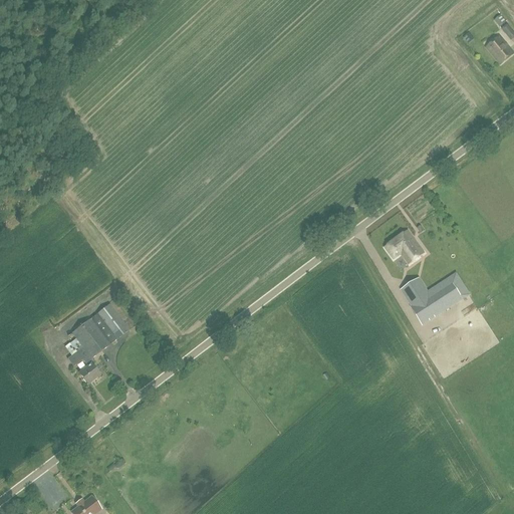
[(500,27),(506,21),(501,15),(494,21),(500,27)]
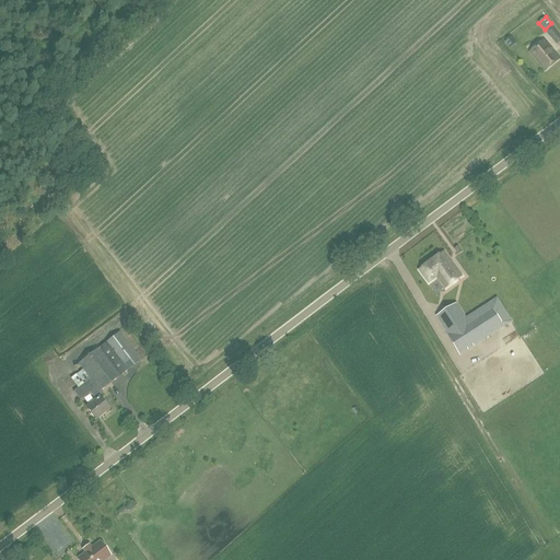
[(557,44),(559,39),(559,35),(553,27),(547,32),(557,44)]
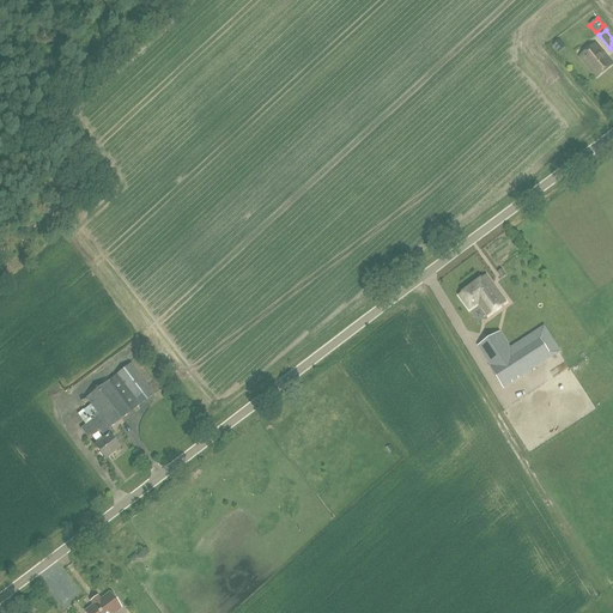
[(596,77),(612,64),(595,43),(580,56),(596,77)]
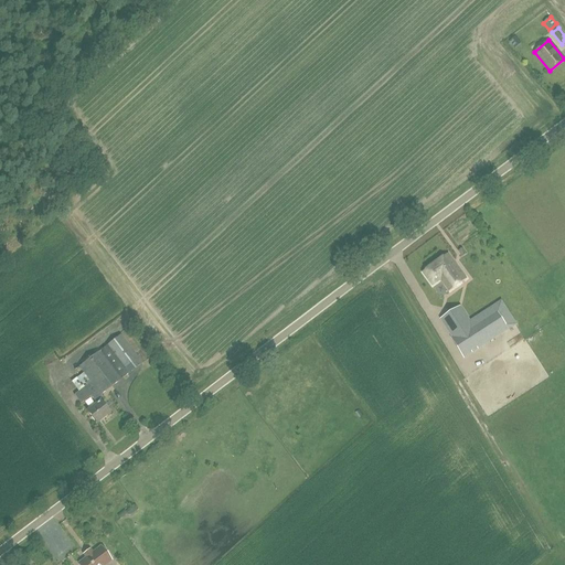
[(486,254),(493,249),(487,240),(479,244),(486,254)]
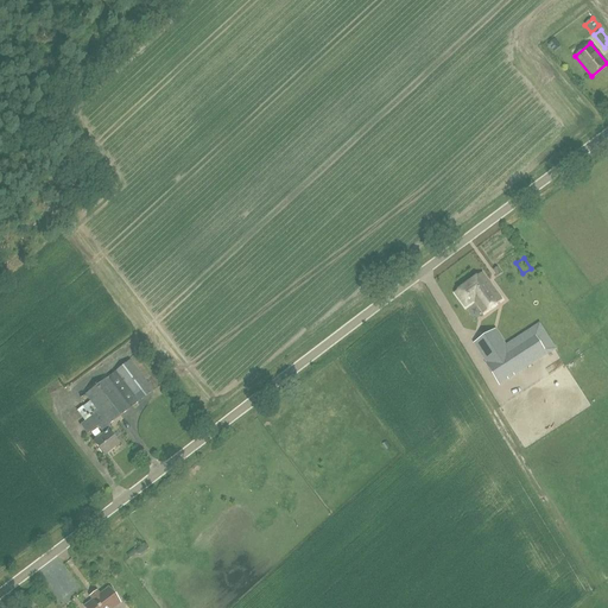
[(505,298),(514,291),(505,277),(498,266),(493,270),(496,277),(494,279),(498,283),(495,284),(505,298)]
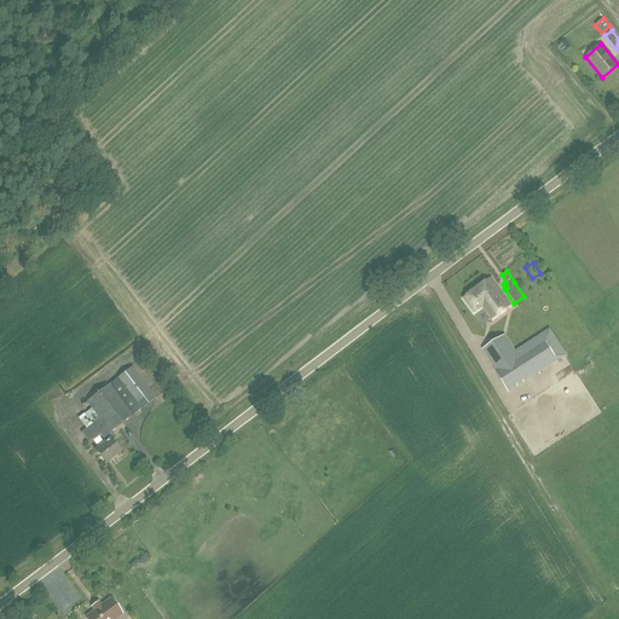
[(491,319),(512,305),(491,277),(462,298),(474,312),(481,306),(491,319)]
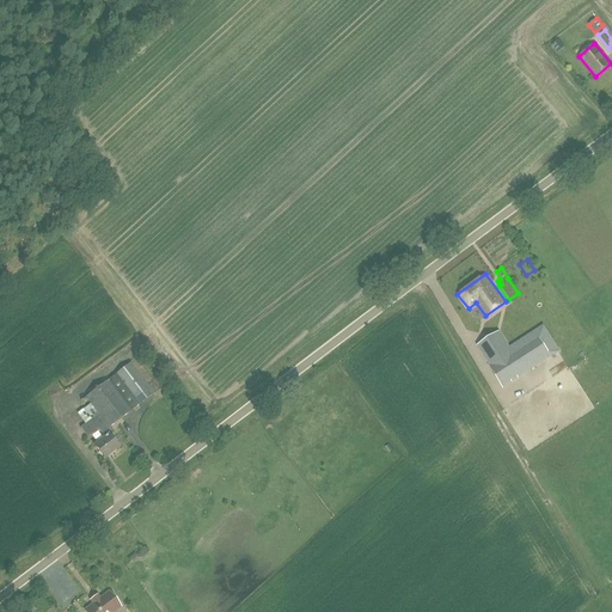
[(525,291),(515,298),(519,305),(530,298),(525,291)]
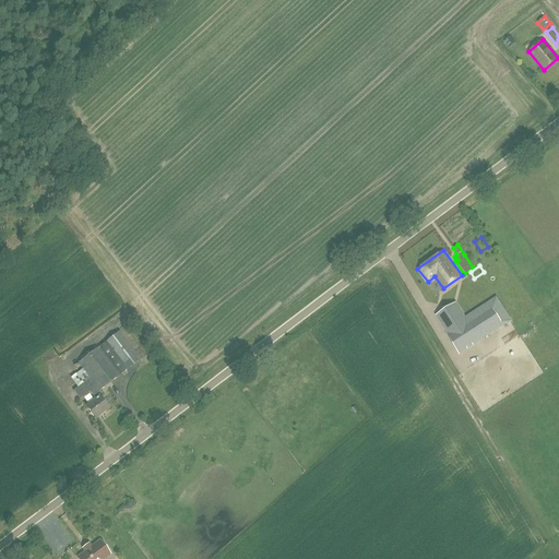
[(464,318),(460,311),(441,323),(449,334),(447,335),(459,354),(502,325),(490,307),(467,322),(464,318)]
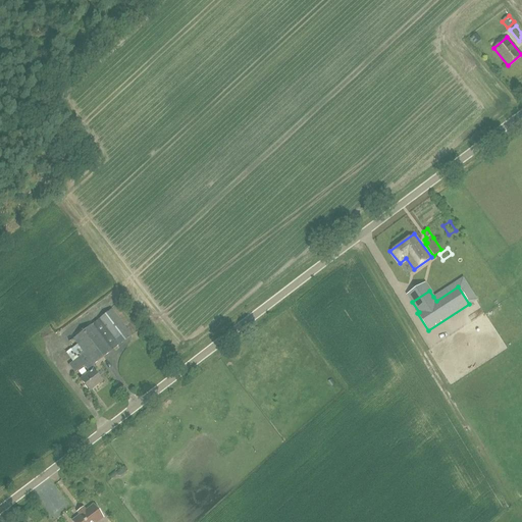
[(95,368),(93,365),(131,335),(111,310),(71,340),(83,353),(68,365),(73,373),(83,366),(88,372),(79,378),(89,393),(102,382),(93,370),(95,368)]
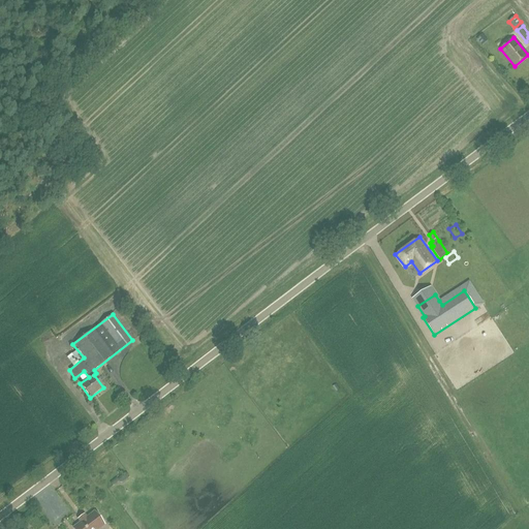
[(97,528),(103,525),(94,511),(86,518),(86,517),(81,521),(81,522),(73,528),(97,528)]
